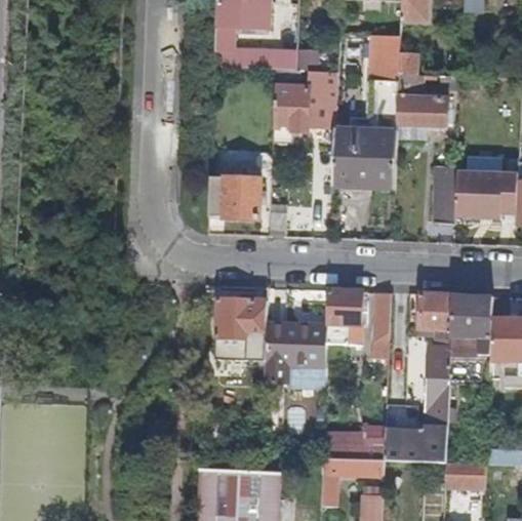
[(234,50),(235,26),(270,28),(271,0),(215,0),(213,65),(242,66),(242,50),(234,50)]
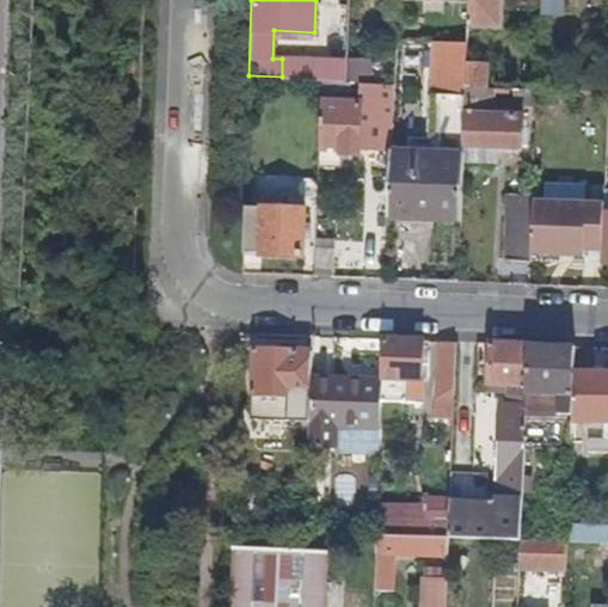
[(467,0),(466,23),(499,25),(501,0),(467,0)]
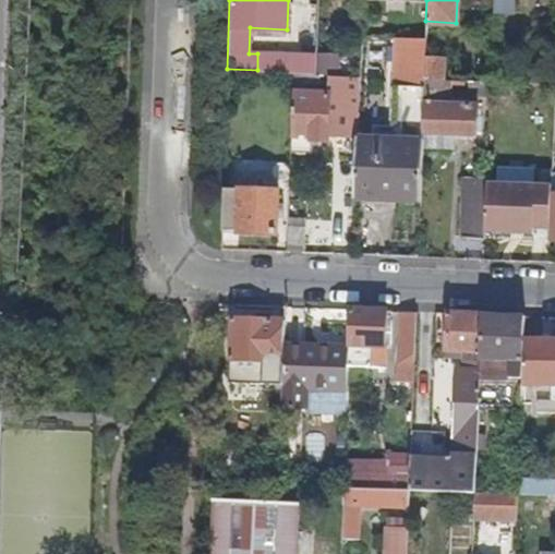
[(492,0),(492,11),(504,12),(510,8),(510,0),(492,0)]
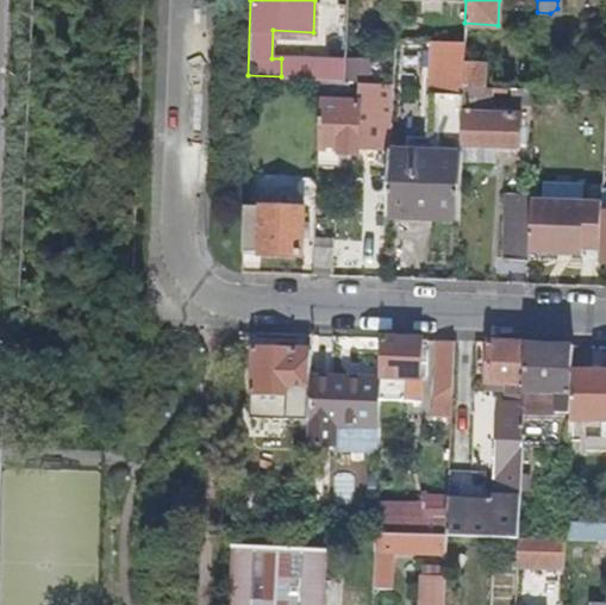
[(430,39),(428,93),(462,94),(462,85),(463,58),(464,42),(430,39)]
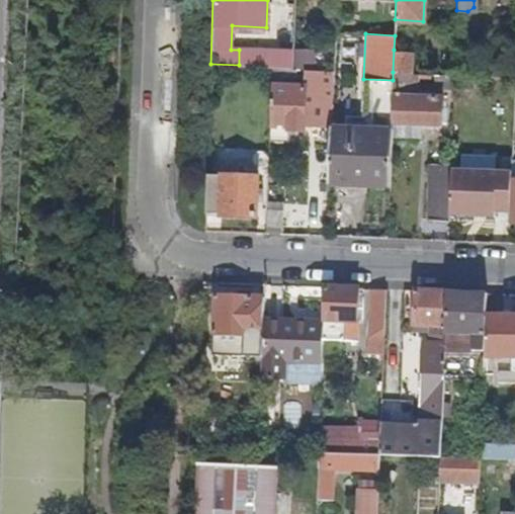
[(289,47),(290,66),(313,66),(312,47),(289,47)]
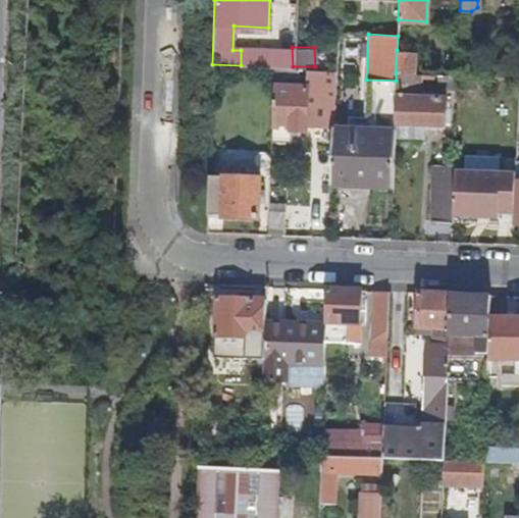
[(419,51),(397,50),(396,72),(416,73),(418,73),(419,51)]
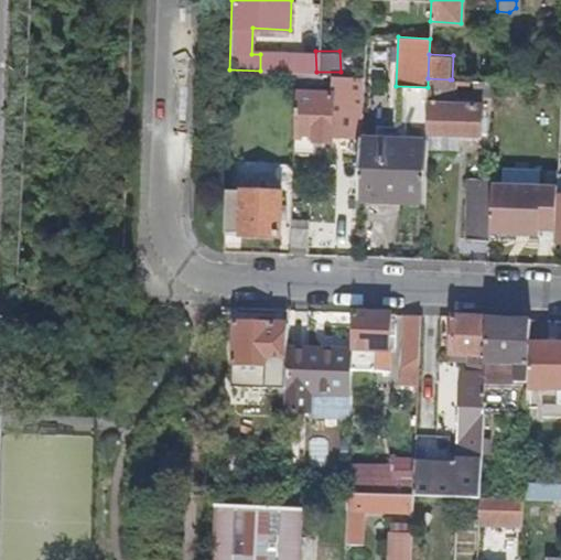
[(306,92),(308,73),(295,72),(294,90),(306,92)]
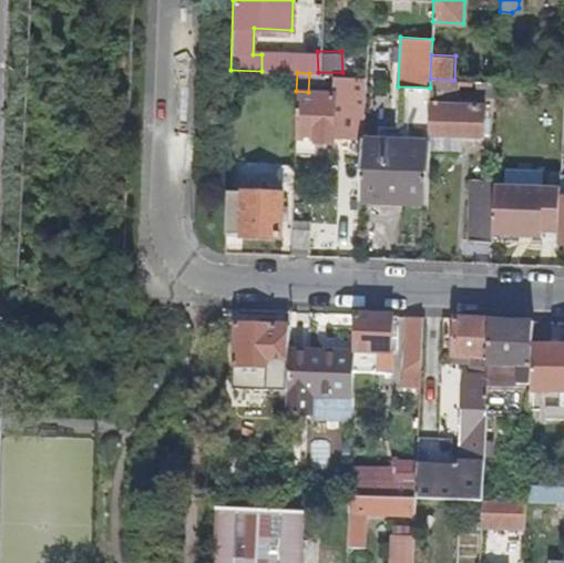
[(331,74),(331,86),(345,88),(344,96),(351,96),(350,126),(361,128),(363,84),(363,75),(352,75),(331,74)]
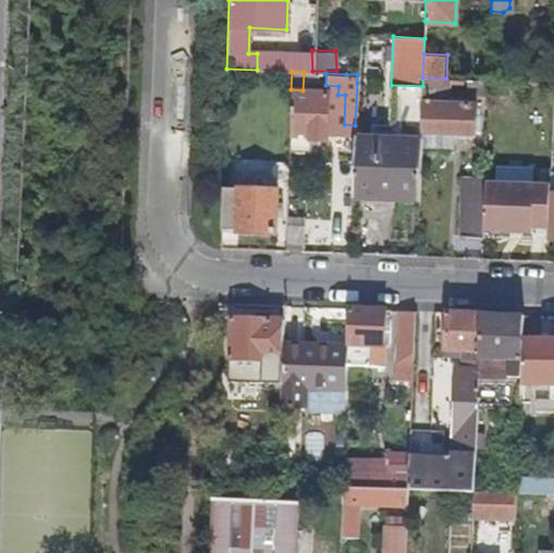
[(444,90),(444,78),(422,77),(422,86),(420,127),(471,131),(474,102),(434,100),(434,90),(444,90)]
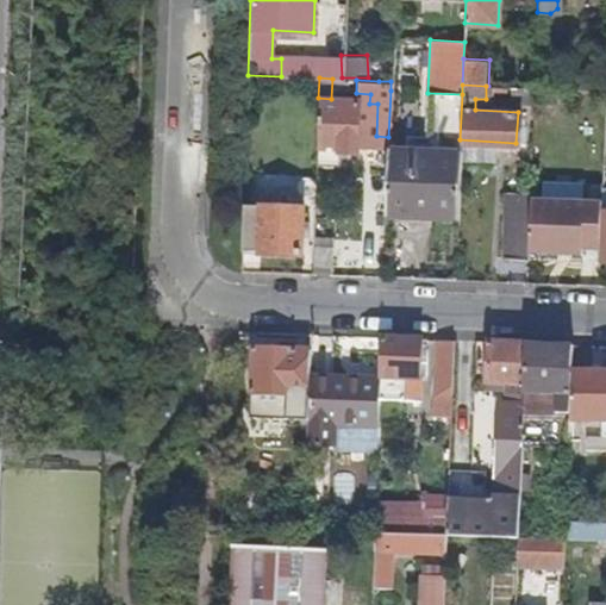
[(513,87),(513,100),(532,100),(533,87),(513,87)]
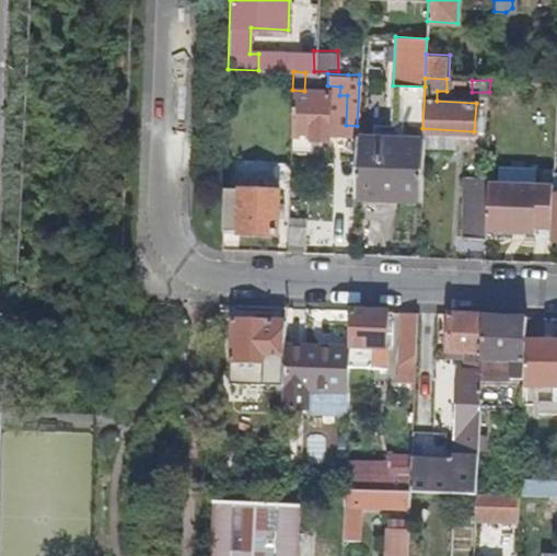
[(340,87),(327,85),(326,91),(329,92),(328,125),(346,125),(347,95),(339,95),(340,87)]
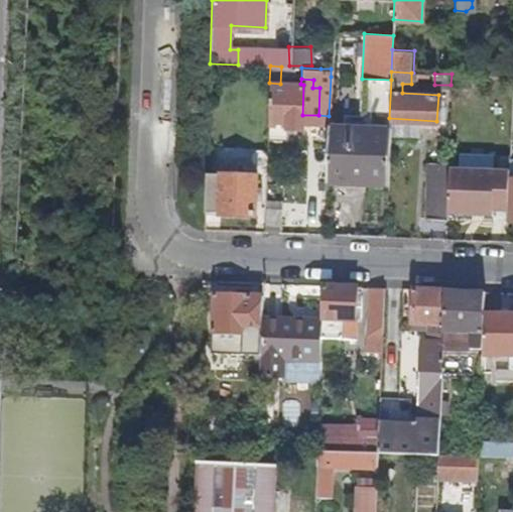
[(391,80),(362,79),(360,126),(328,124),(326,181),(386,184),(389,118),(391,80)]
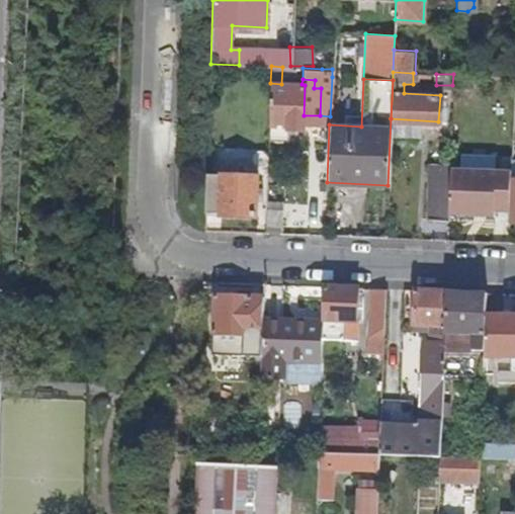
[(281,84),(270,83),(268,138),(287,139),(288,127),(303,129),(304,115),(305,85),(302,84),(281,84)]
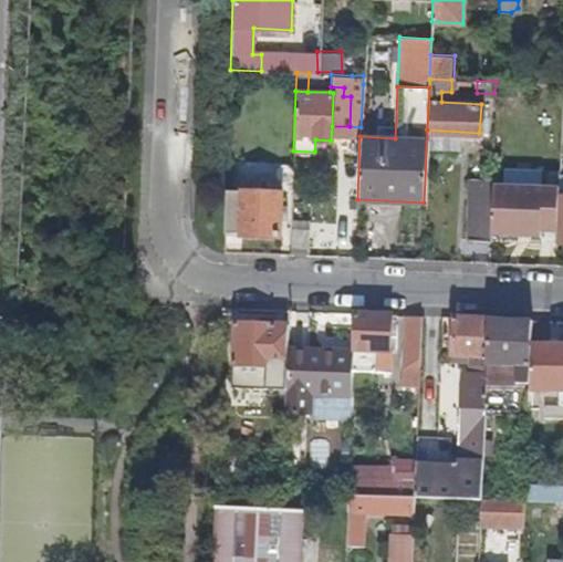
[(562,173),(554,173),(552,246),(562,246),(562,173)]
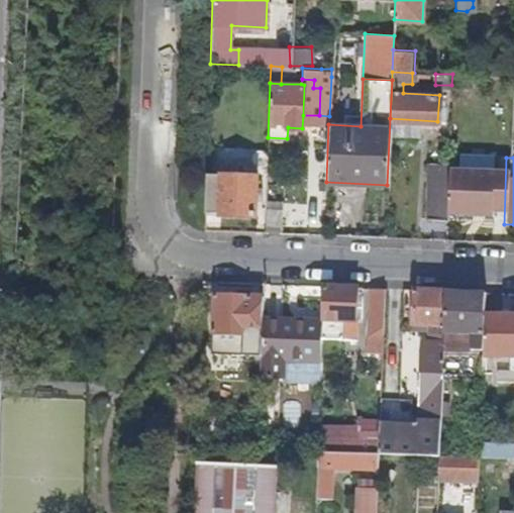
[(468,182),(469,171),(453,170),(453,181),(468,182)]
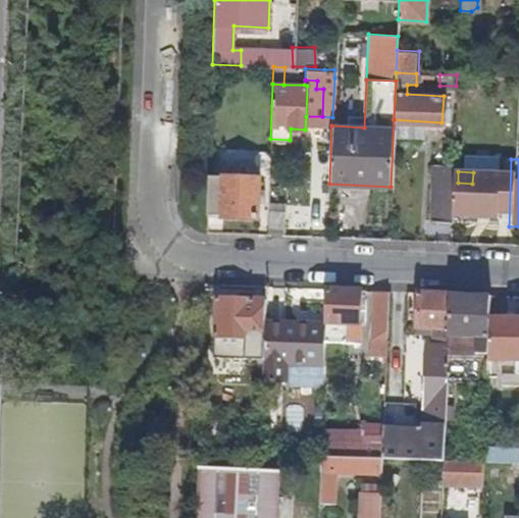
[(258,175),(208,173),(206,214),(256,216),(258,175)]
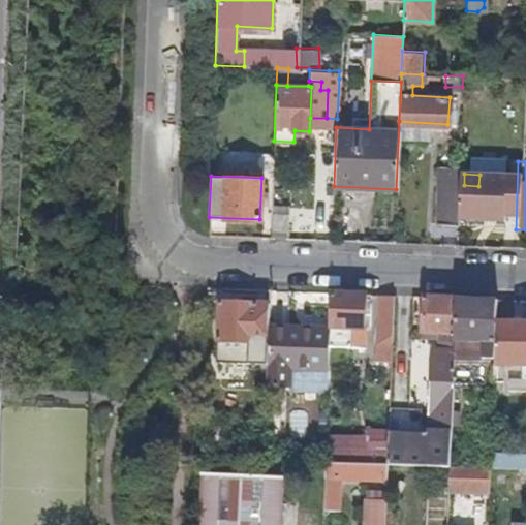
[(434,221),(457,222),(459,177),(436,177),(434,221)]
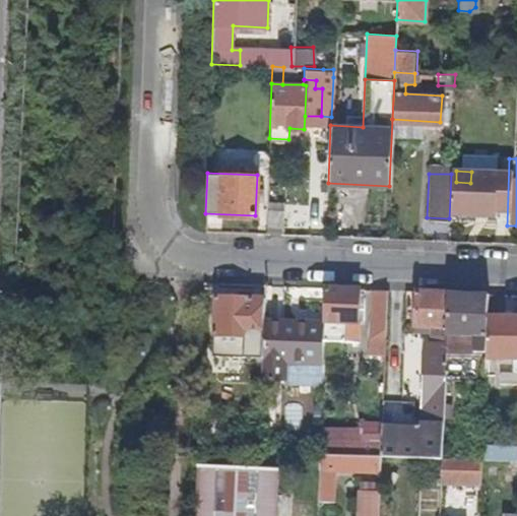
[(489,210),(490,194),(480,194),(480,186),(456,185),(455,209),(489,210)]
